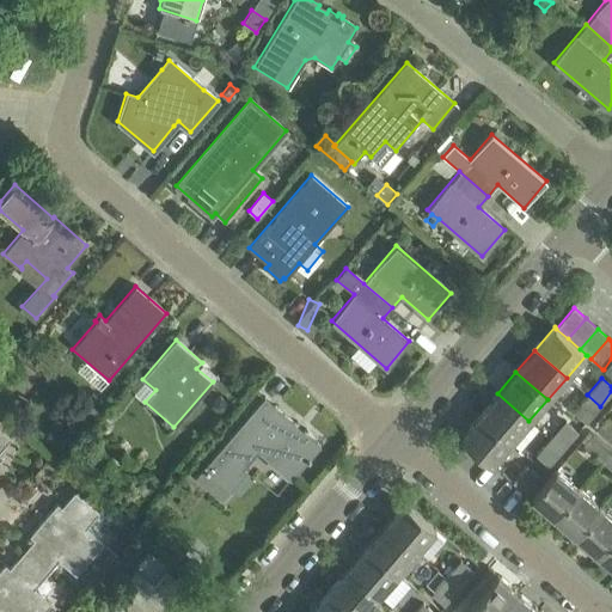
[(528,421),(497,393),(478,415),(510,442),(528,421)]
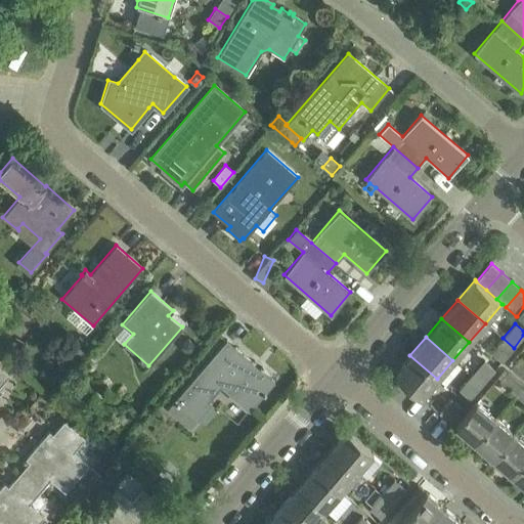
[(514,348),(503,338),(490,353),(500,362),(514,348)]
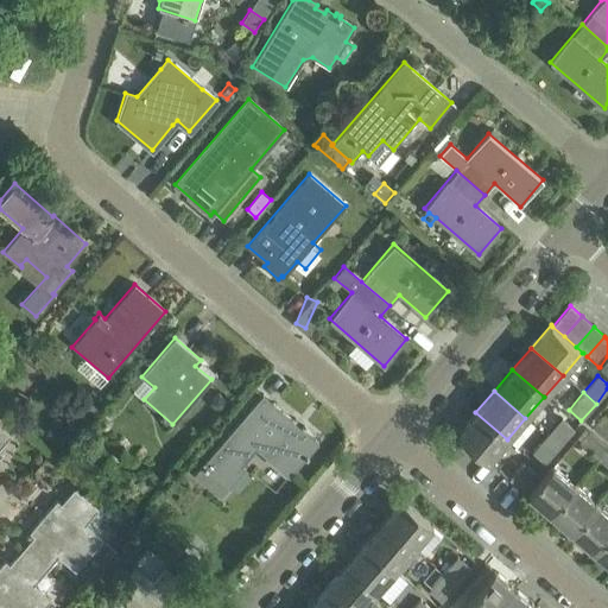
[(213,399),(214,407),(220,412),(228,403),(219,393),(213,399)]
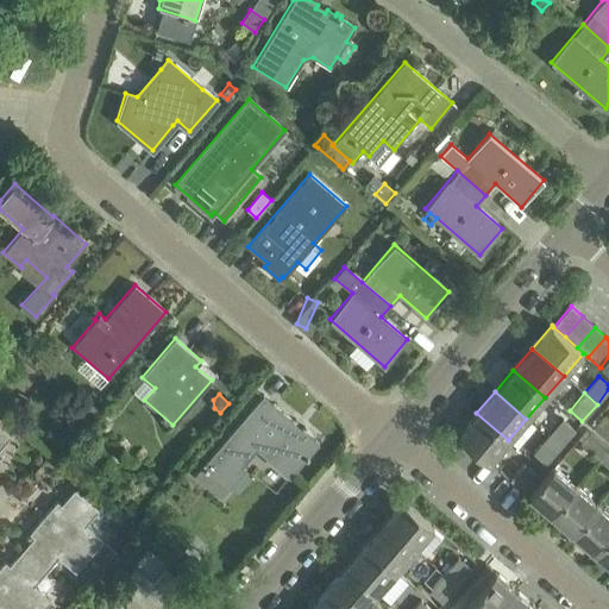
[(202,465),(193,476),(207,487),(215,477),(228,489),(245,469),(242,466),(256,450),(289,477),(306,458),(307,459),(309,457),(308,456),(319,443),(263,395),(202,465)]
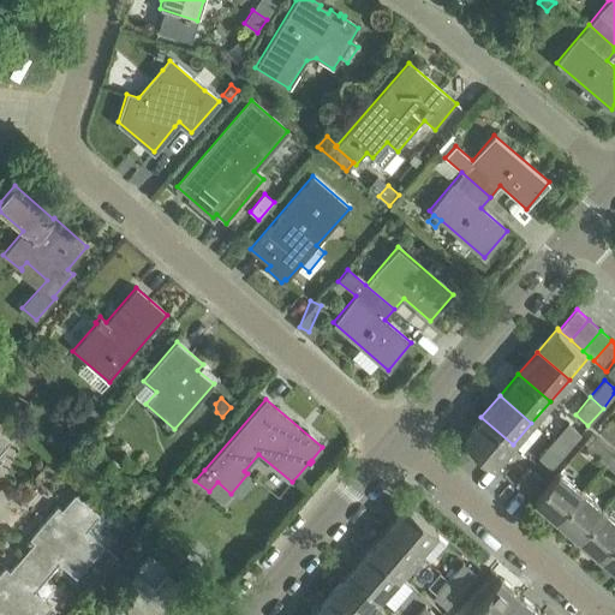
[(513,445),(481,417),(461,440),(493,467),(513,445)]
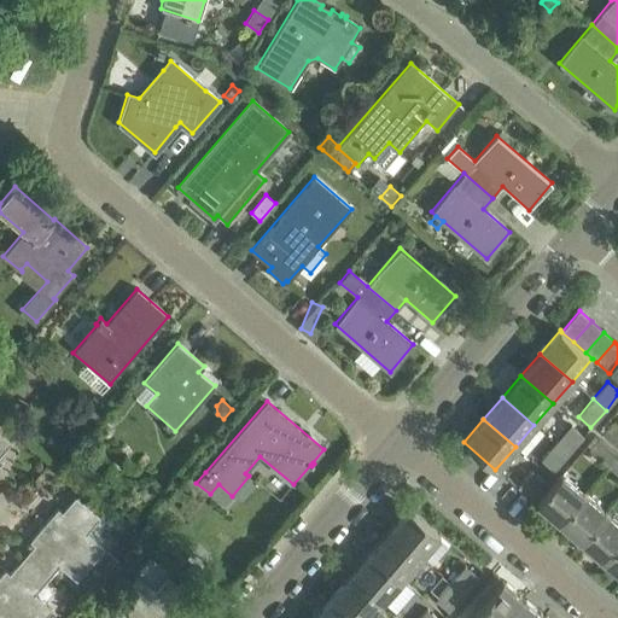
[(617,445),(617,426),(612,423),(604,433),(617,445)]
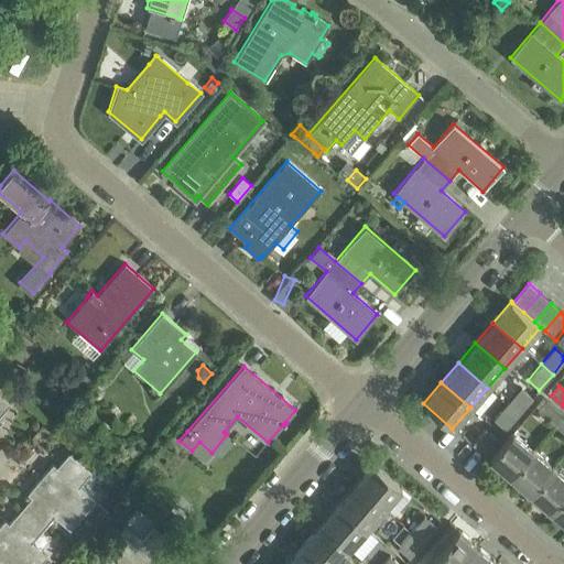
[(520,388),(507,404),(518,414),(532,399),(520,388)]
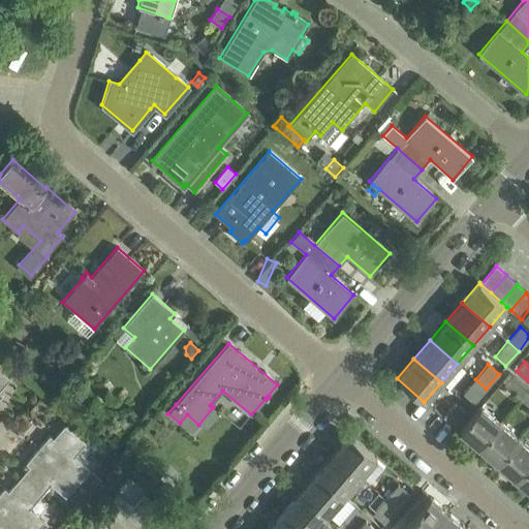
[(0,396),(2,395),(0,393),(0,389),(9,378),(0,370),(0,396)]
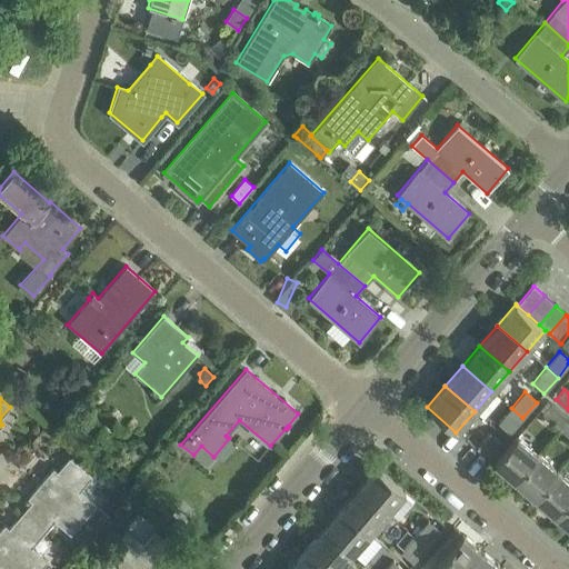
[(568,419),(550,405),(542,415),(559,429),(568,419)]
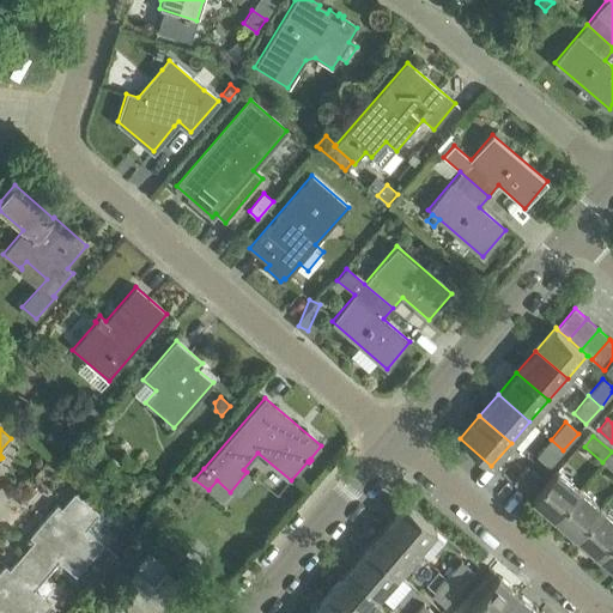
[(563,450),(551,439),(536,456),(548,467),(563,450)]
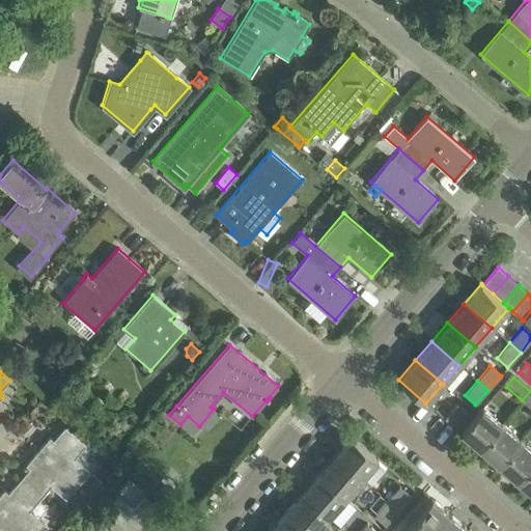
[(530,391),(522,400),(530,408),(530,391)]
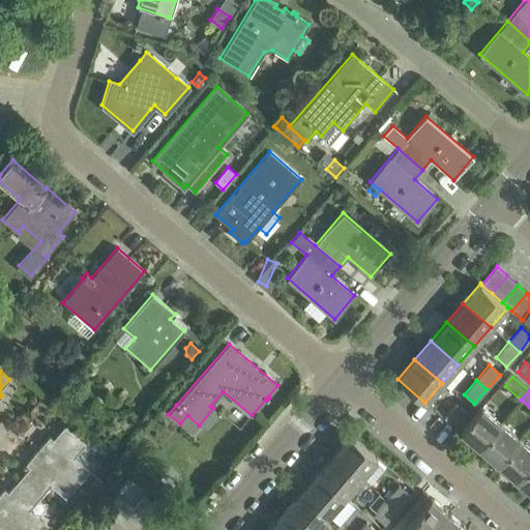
[(457,403),(443,418),(454,428),(467,413),(457,403)]
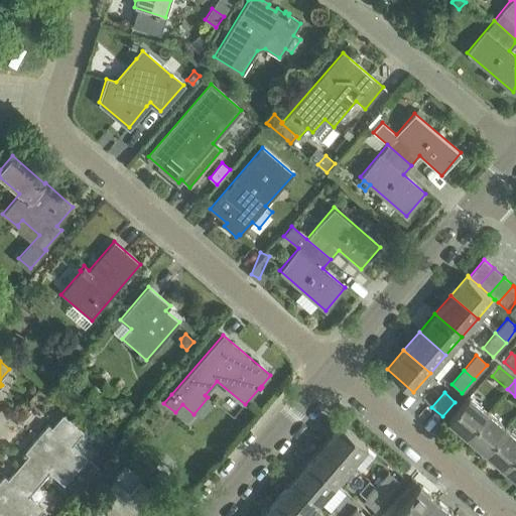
[(467,436),(487,412),(469,396),(447,420),(467,436)]
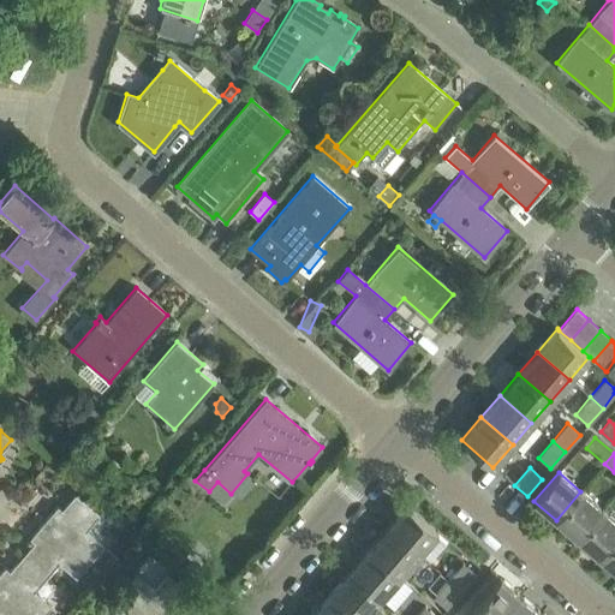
[(578,539),(603,509),(580,491),(556,520),(578,539)]
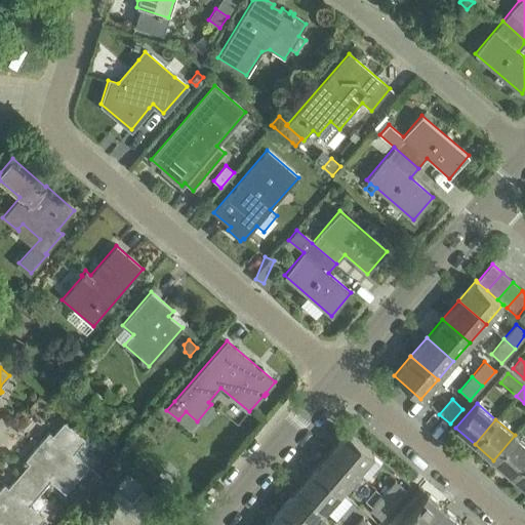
[(48,432),(37,445),(77,479),(88,465),(74,452),(84,439),(64,421),(52,435),(48,432)]
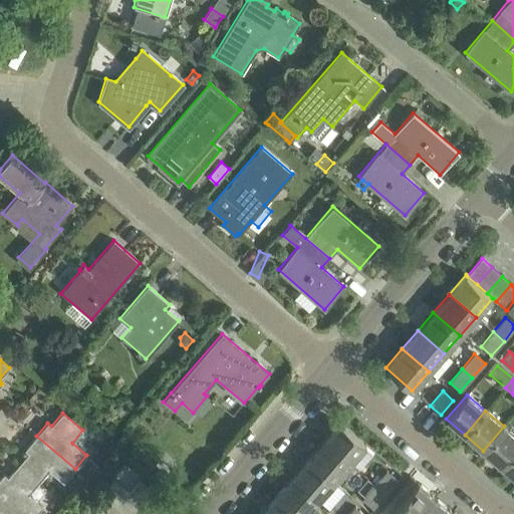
[(339,422),(323,441),(349,463),(365,445),(339,422)]
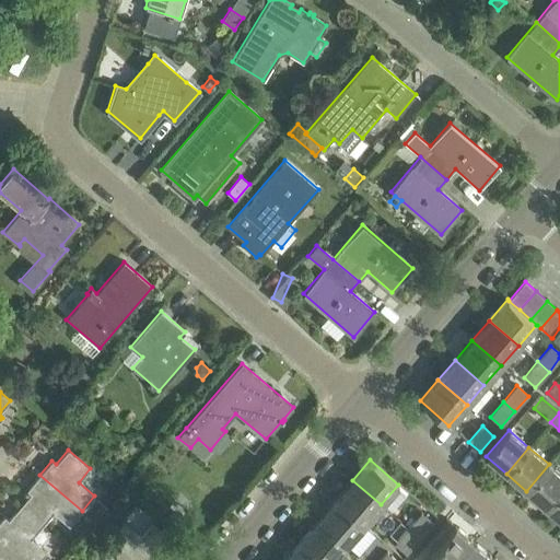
[(546,508),(559,491),(559,474),(549,464),(526,491),(546,508)]
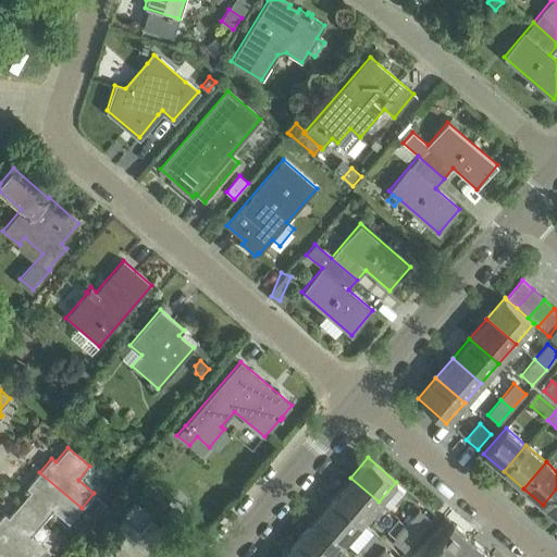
[(69,523),(82,508),(39,472),(26,487),(31,491),(20,503),(41,522),(52,509),(69,523)]
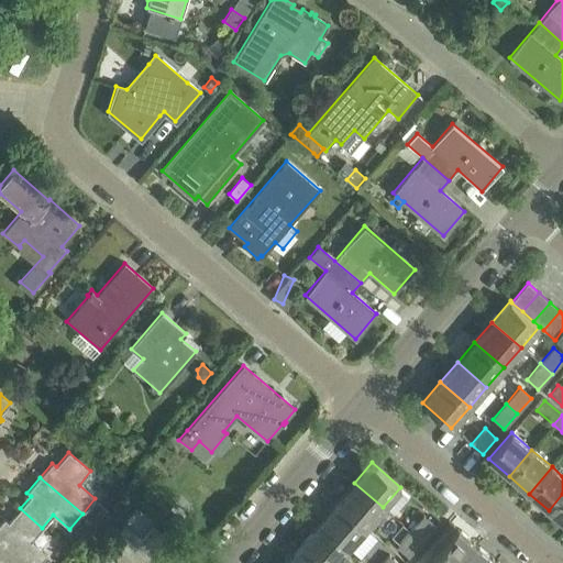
[(366,527),(383,507),(354,483),(337,503),(366,527)]
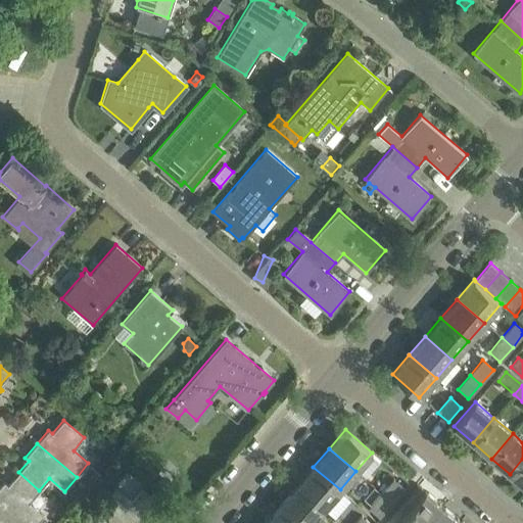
[(522,485),(522,459),(510,474),(522,485)]
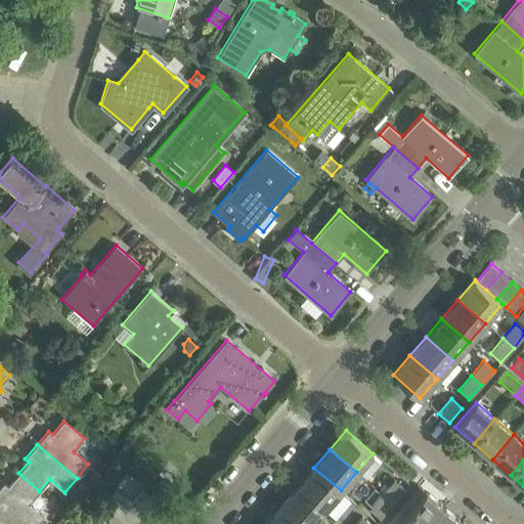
[(324,510),(341,490),(313,468),(298,486),(324,510)]
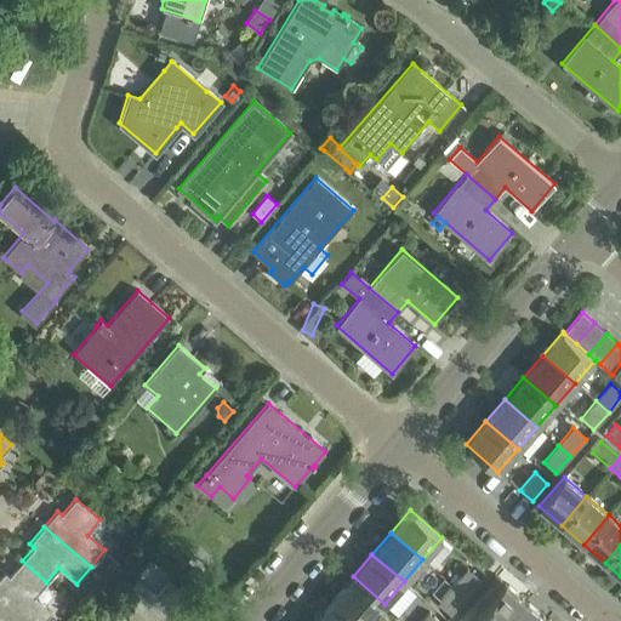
[(0,577),(0,597),(28,620),(44,620),(51,613),(34,597),(46,582),(22,560),(9,576),(5,573),(0,577)]
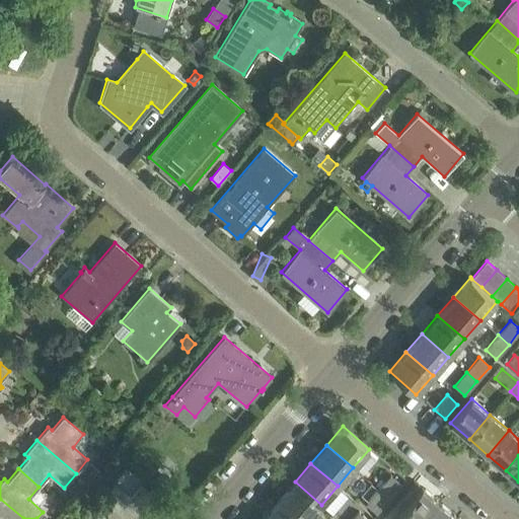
[(389,499),(401,485),(390,475),(378,489),(389,499)]
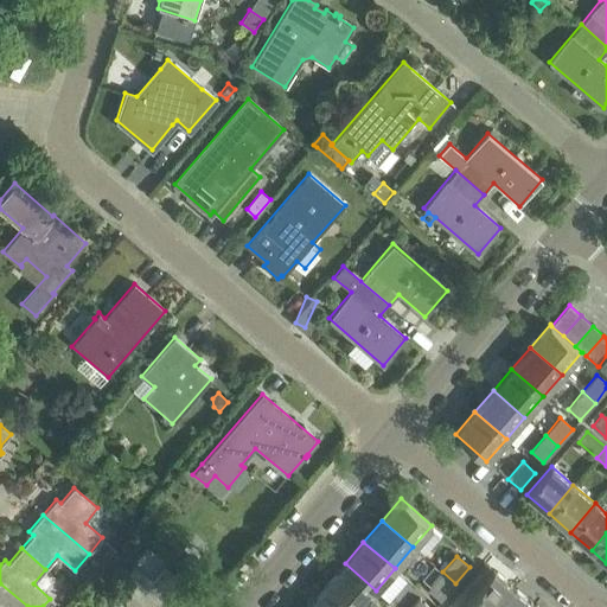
[(345,563),(326,585),(351,606),(360,606),(376,590),(345,563)]
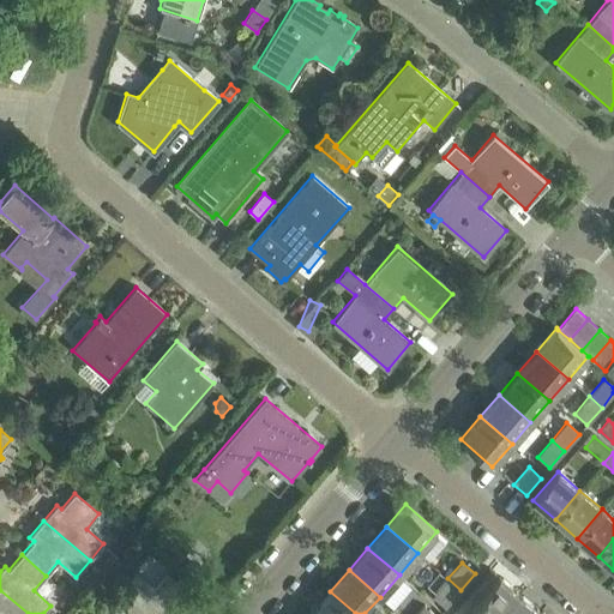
[(122,588),(152,613),(180,613),(182,612),(179,608),(191,593),(167,572),(154,587),(136,572),(122,588)]
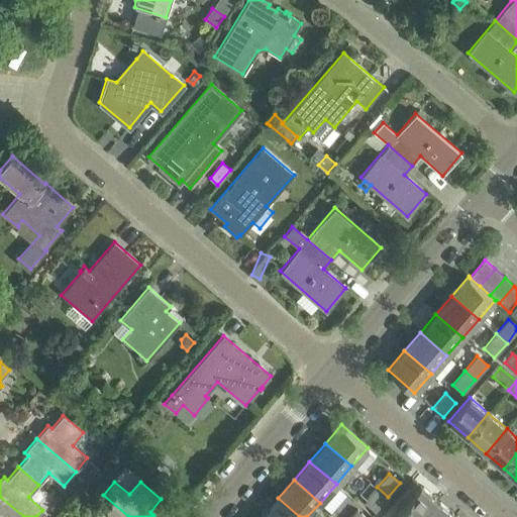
[(422,516),(437,501),(429,494),(430,493),(423,487),(422,488),(419,485),(391,516),(422,516)]
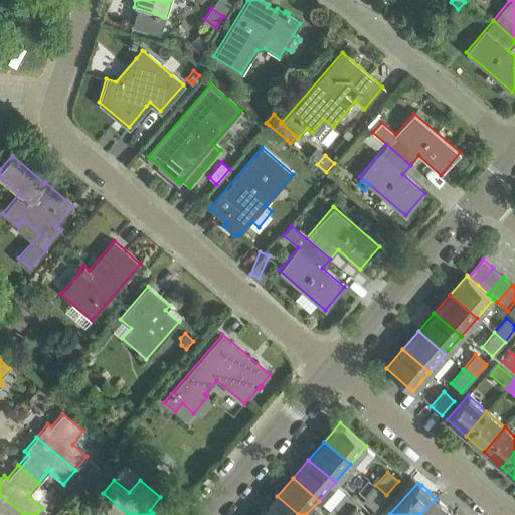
[(373,509),(386,495),(375,485),(362,500),(373,509)]
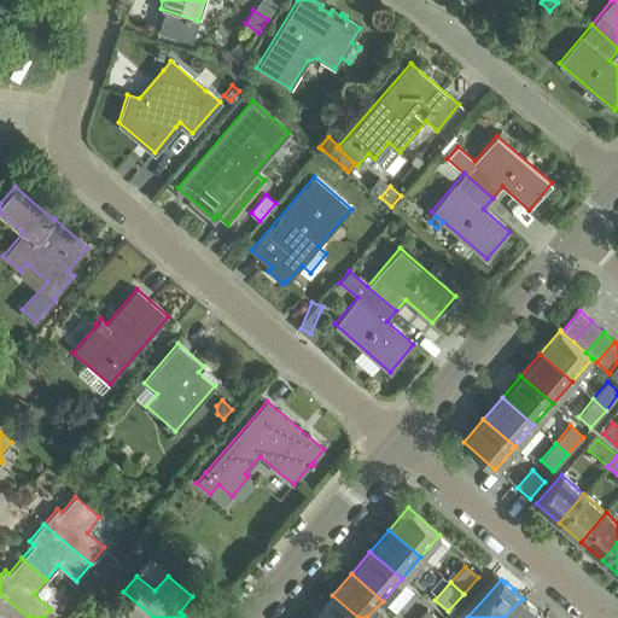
[(28,617),(0,594),(0,617),(28,617)]
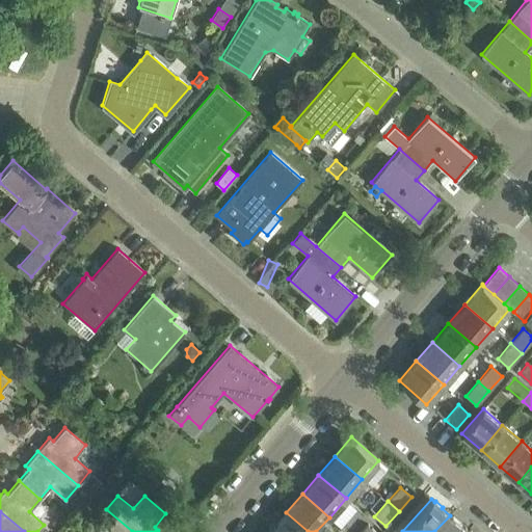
[(308,531),(286,512),(269,531),(308,531)]
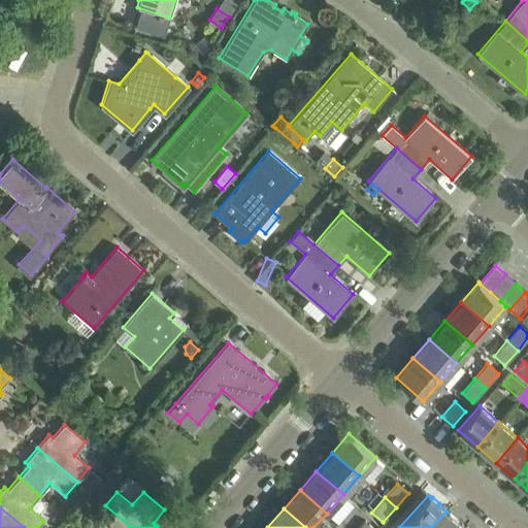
[(462,527),(464,526),(457,520),(457,519),(450,513),(449,514),(447,512),(431,527),(462,527)]
